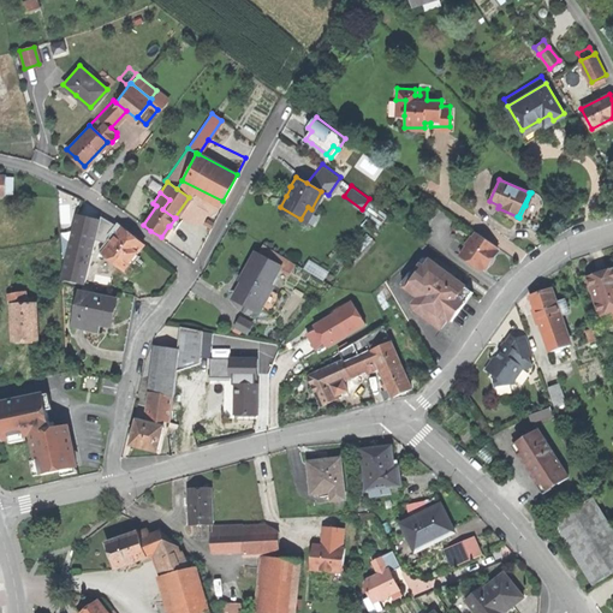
[(304,221),(311,209),(308,207),(301,219),(304,221)]
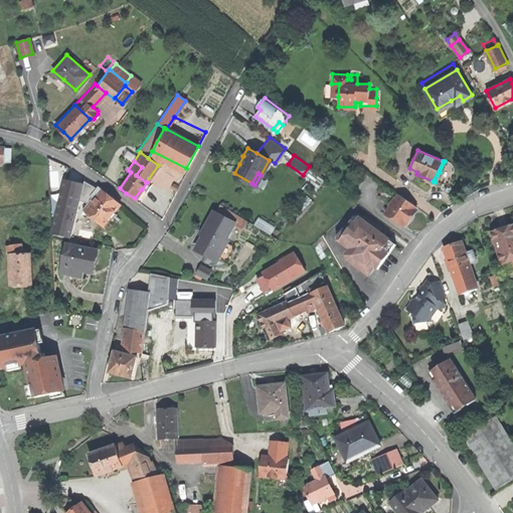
[(82,183),(63,178),(51,232),(68,236),(78,199),(82,183)]
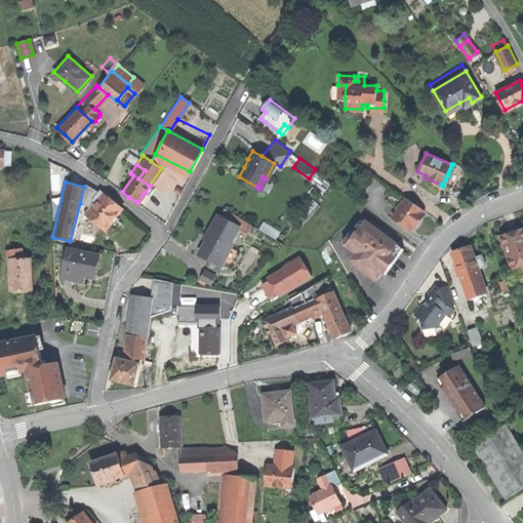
[(88,207),(91,209),(103,194),(99,191),(98,192),(84,184),(84,187),(80,203),(86,205),(88,207)]
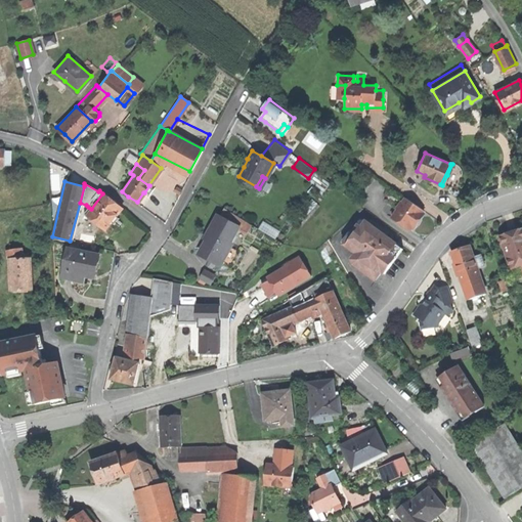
[(91,209),(86,215),(103,229),(110,221),(112,223),(117,217),(115,215),(121,207),(112,200),(102,193),(91,209)]
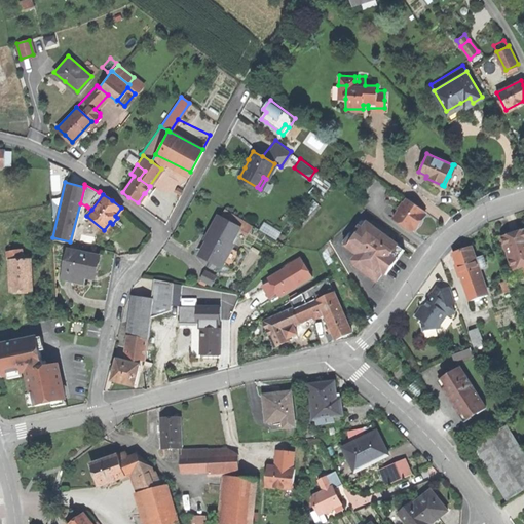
[(393,217),(409,229),(416,219),(423,209),(407,197),(393,217)]
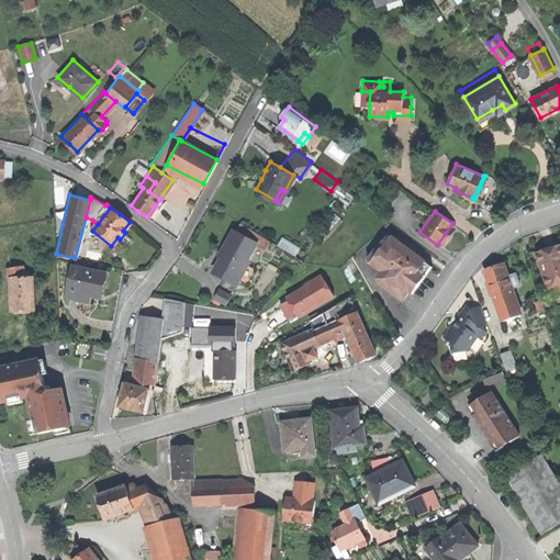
[(239,222),(234,232),(253,243),(262,248),(268,238),(239,222)]
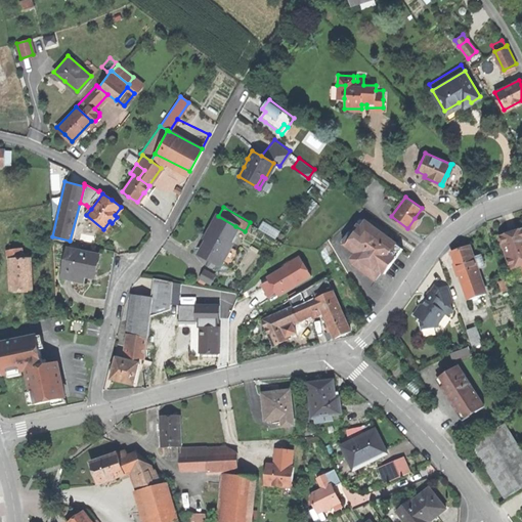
[(210,225),(206,233),(209,234),(200,250),(209,254),(207,257),(218,263),(219,261),(228,245),(229,243),(226,242),(235,226),(218,216),(216,215),(210,225)]
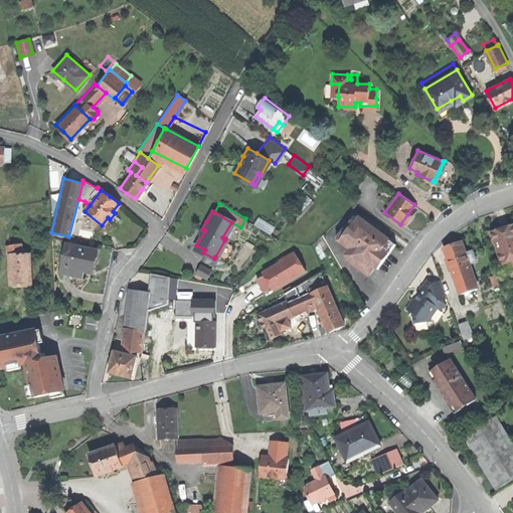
[(347,226),(339,237),(350,245),(346,252),(357,261),(356,264),(368,273),(374,265),(377,267),(385,255),(395,242),(380,231),(378,232),(371,227),(372,225),(360,215),(350,228),(347,226)]
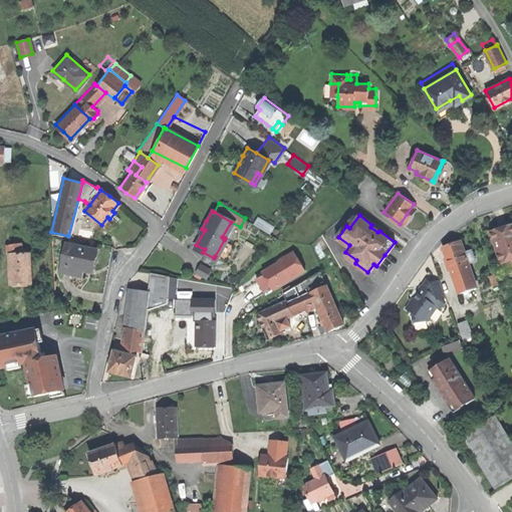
[(511,223),(499,227),(489,231),(499,260),(511,255),(511,223)]
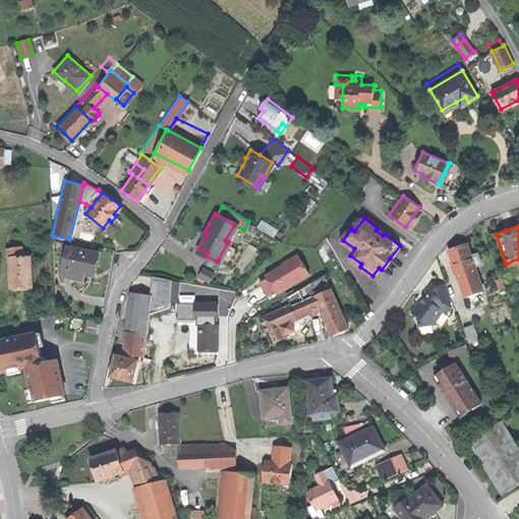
[(17,234),(4,236),(5,242),(8,255),(21,255),(20,251),(17,234)]
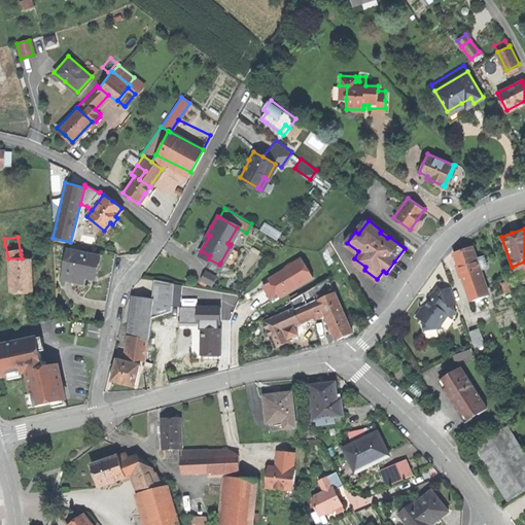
[(237,250),(230,246),(220,263),(228,266),(237,250)]
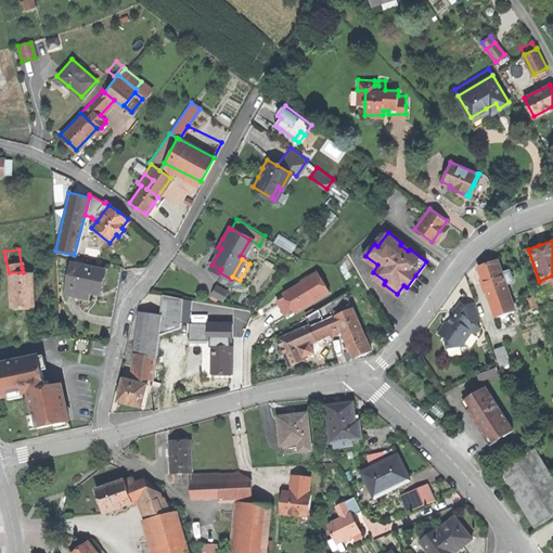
[(477,266),(489,299),(506,293),(496,259),(485,262),(477,266)]
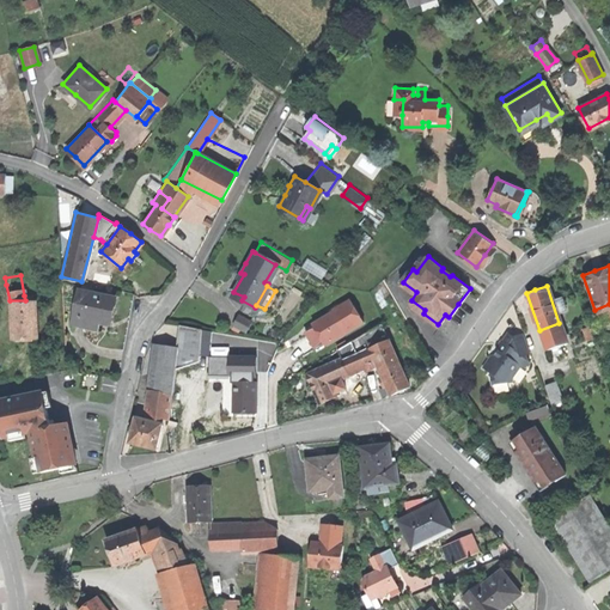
[(114,297),(78,290),(71,322),(85,324),(86,318),(97,319),(108,322),(110,310),(114,297)]
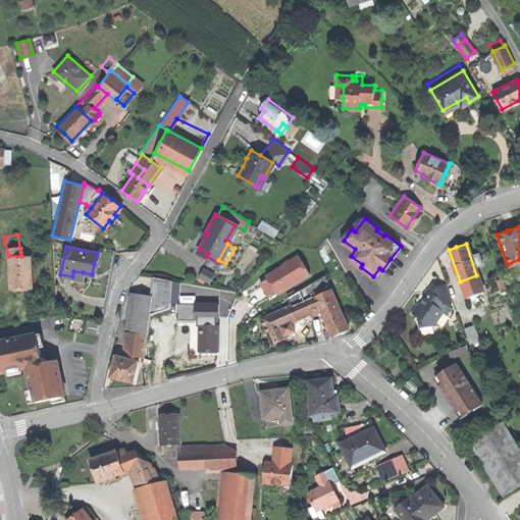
[(279,292),(310,272),(298,253),(267,273),(279,292)]
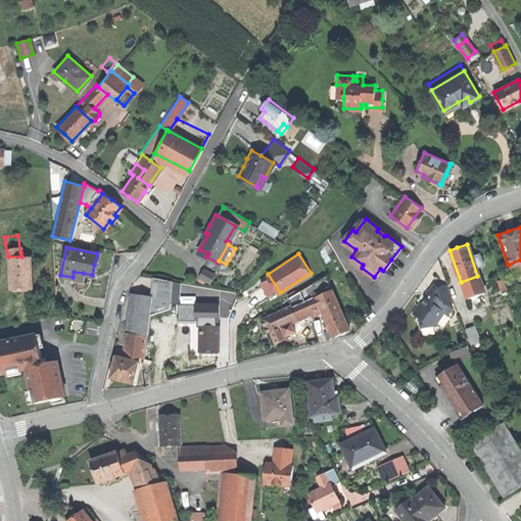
[(21,256),(8,256),(9,289),(30,288),(28,255),(26,255),(21,256)]
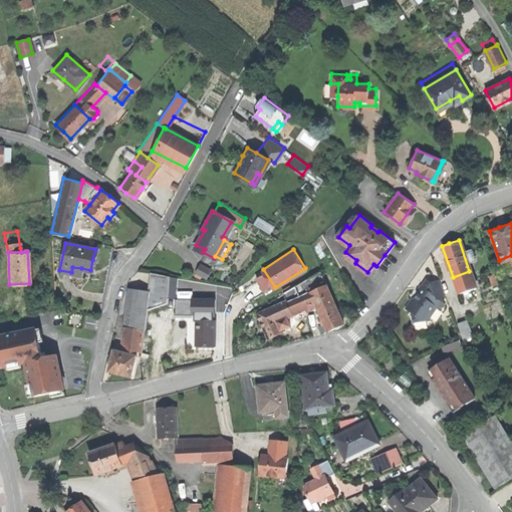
[(511,266),(511,255),(499,260),(502,270),(511,266)]
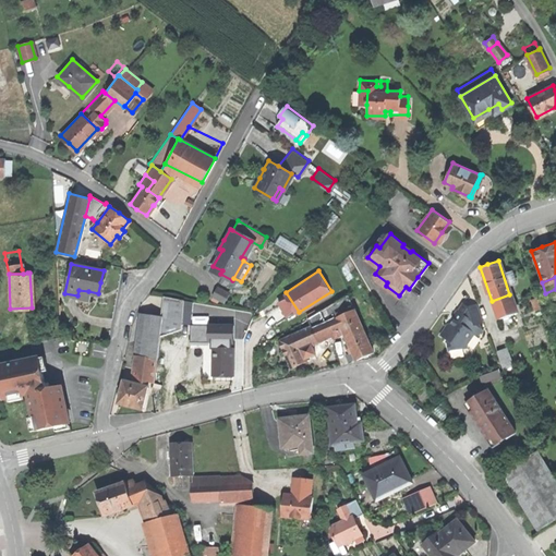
[(214,285),(210,294),(222,299),(226,289),(214,285)]
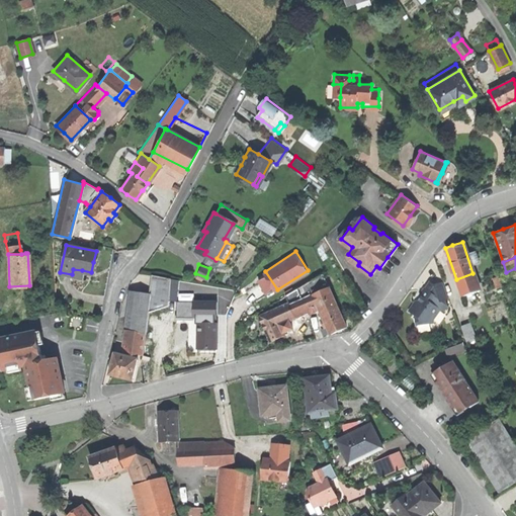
[(284,294),(287,302),(312,290),(313,292),(327,286),(321,272),(284,294)]
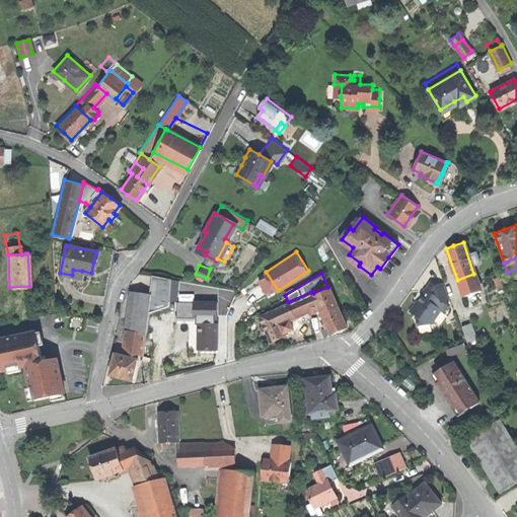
[(130,290),(125,329),(144,334),(147,310),(148,310),(144,344),(163,346),(166,317),(169,316),(168,307),(167,307),(169,277),(150,274),(148,293),(130,290)]
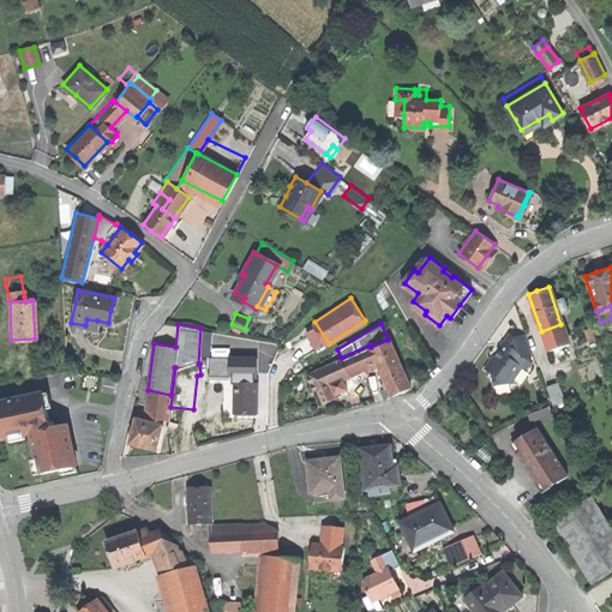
[(568,342),(561,324),(541,331),(547,349),(568,342)]
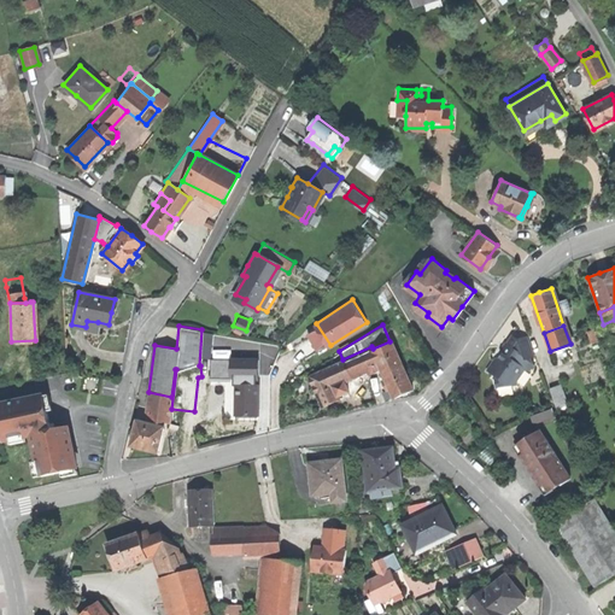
[(593,327),(586,329),(590,343),(597,340),(593,327)]
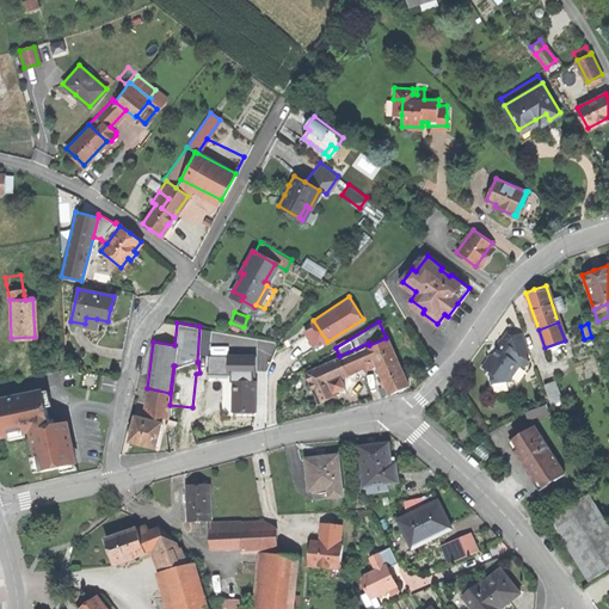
[(488,354),(480,365),(485,368),(487,367),(492,370),(490,374),(490,382),(503,380),(502,373),(509,371),(516,361),(511,358),(516,351),(520,354),(527,351),(521,331),(511,334),(505,331),(500,339),(499,338),(494,344),(498,346),(494,352),(488,354)]
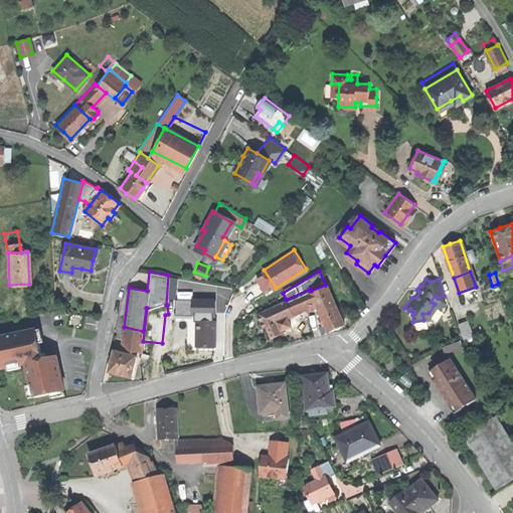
[(325,285),(311,291),(315,301),(330,295),(325,285)]
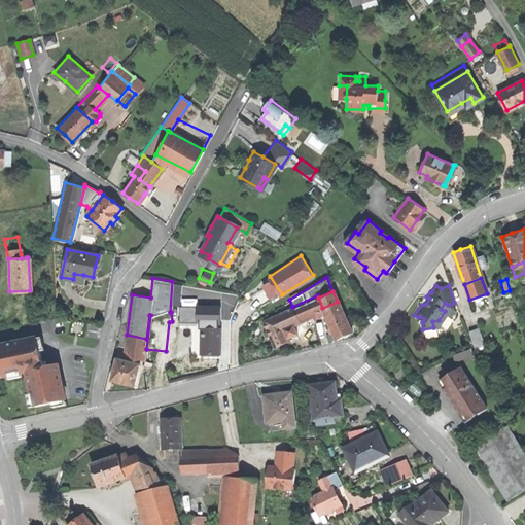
[(317,295),(292,307),(299,321),(307,318),(312,315),(309,308),(317,304),(321,312),(323,311),(322,308),(318,298),(317,295)]
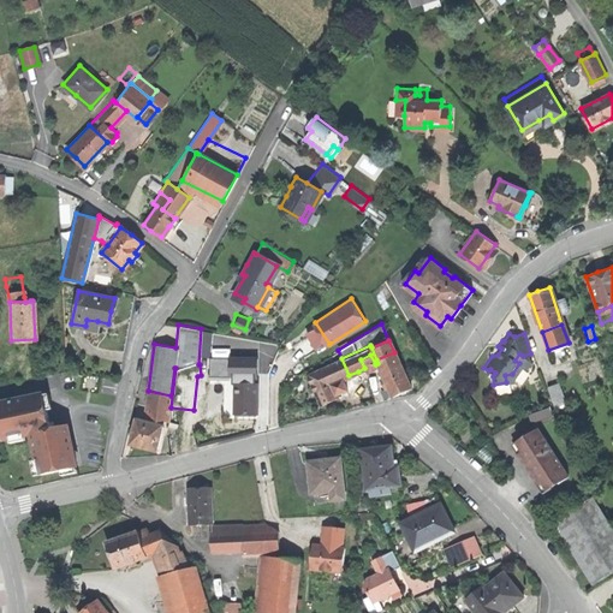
[(409,386),(394,352),(376,359),(378,363),(384,375),(387,385),(392,394),(409,386)]
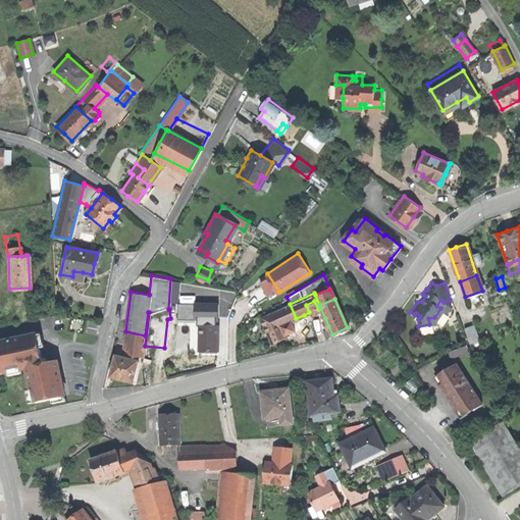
[(219,323),(219,301),(191,302),(192,319),(192,323),(219,323)]
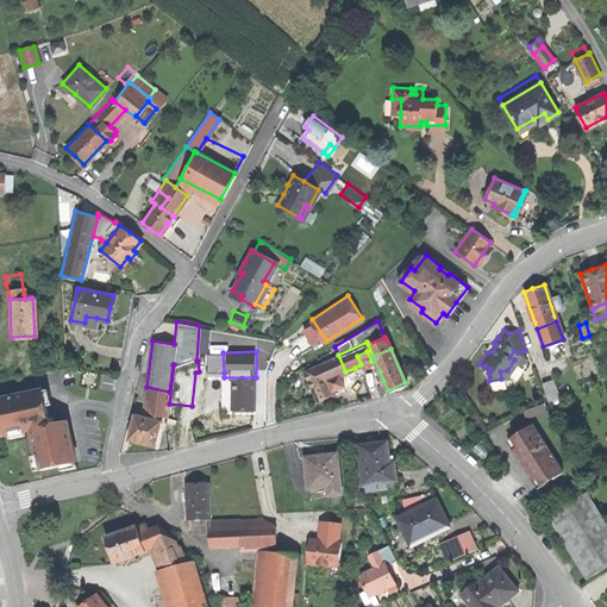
[(361,364),(371,361),(367,351),(357,356),(361,364)]
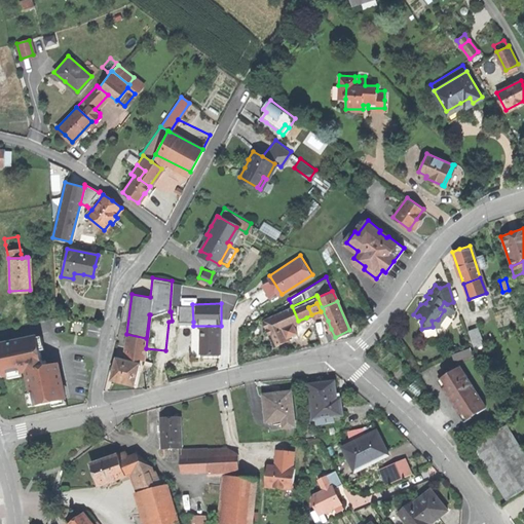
[(175,322),(176,322),(193,322),(192,304),(175,304),(175,319),(175,322)]
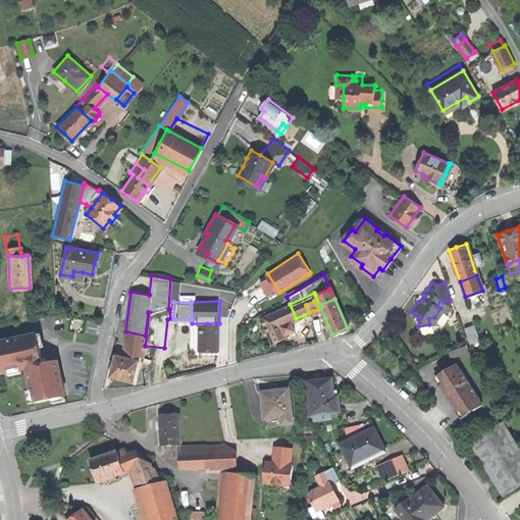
[(260,316),(271,342),(286,335),(280,325),(296,318),(290,304),(260,316)]
